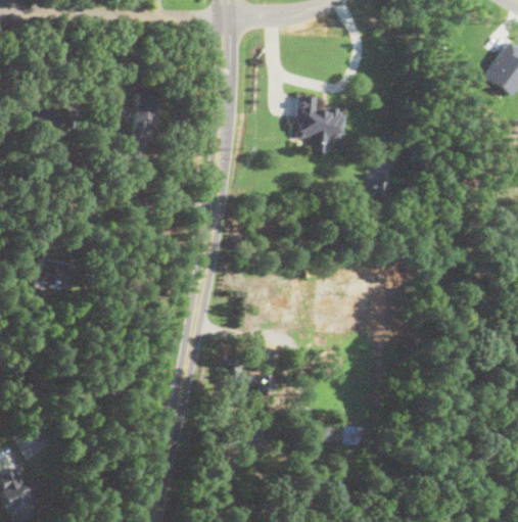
[(486,76),(514,94),(517,88),(517,45),(509,40),(486,76)]
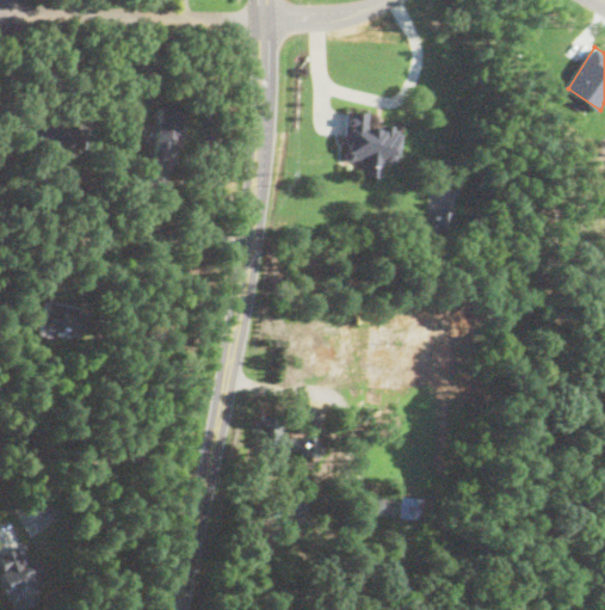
[(185,141),(178,140),(177,164),(158,161),(162,108),(187,110),(185,141)]
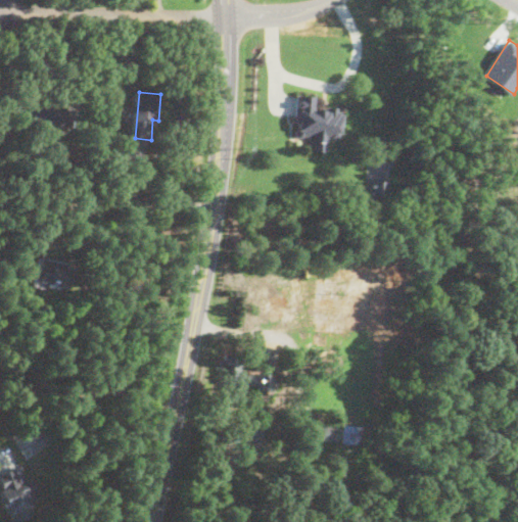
[(318,109),(329,110),(329,106),(340,107),(339,112),(343,112),(343,114),(346,114),(345,127),(342,127),(342,138),(337,138),(337,141),(330,140),(329,153),(312,152),(313,137),(307,136),(304,138),(300,138),(298,135),(298,131),(301,129),(301,123),(298,122),(299,96),(319,97),(318,109)]
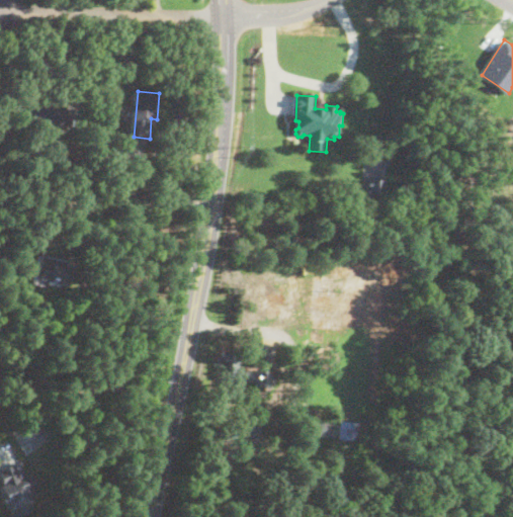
[(35,166),(35,174),(26,174),(26,165),(35,166)]
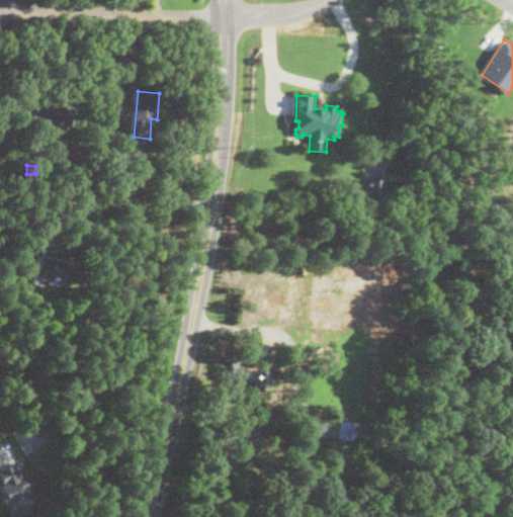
[(388,196),(366,195),(366,177),(388,178),(388,196)]
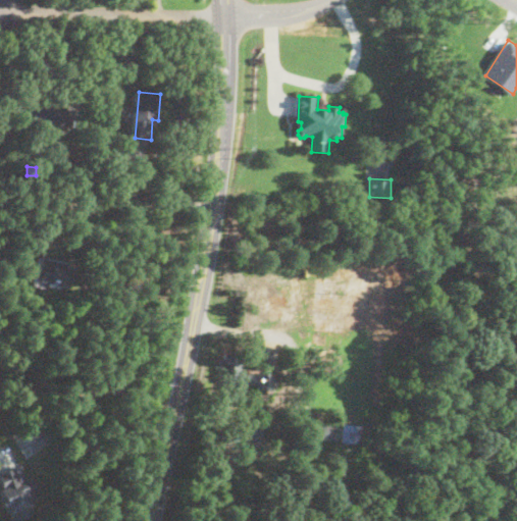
[(83,217),(81,230),(70,228),(72,216),(83,217)]
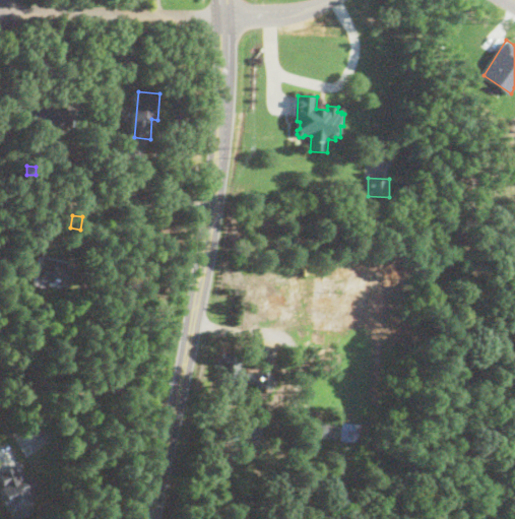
[(70,264),(80,266),(75,286),(61,283),(61,279),(58,278),(58,281),(44,278),(49,258),(70,262),(70,264)]
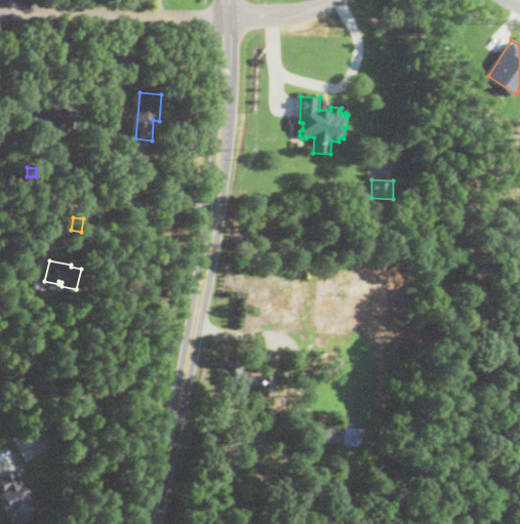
[(281,374),(246,373),(246,357),(228,356),(227,385),(262,385),(262,390),(280,391),(281,374)]
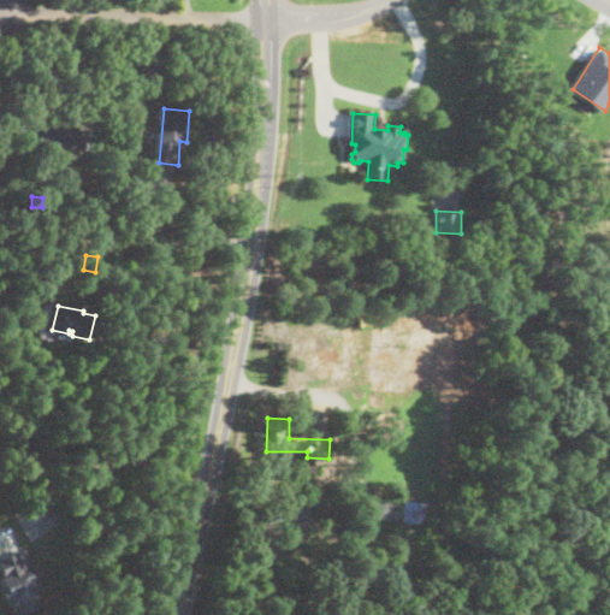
[(401,519),(402,497),(375,497),(374,518),(401,519)]
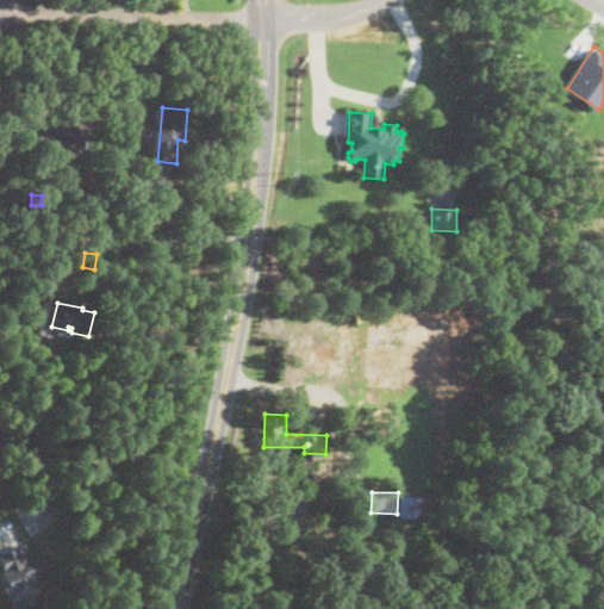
[(422,516),(423,495),(403,495),(403,516),(422,516)]
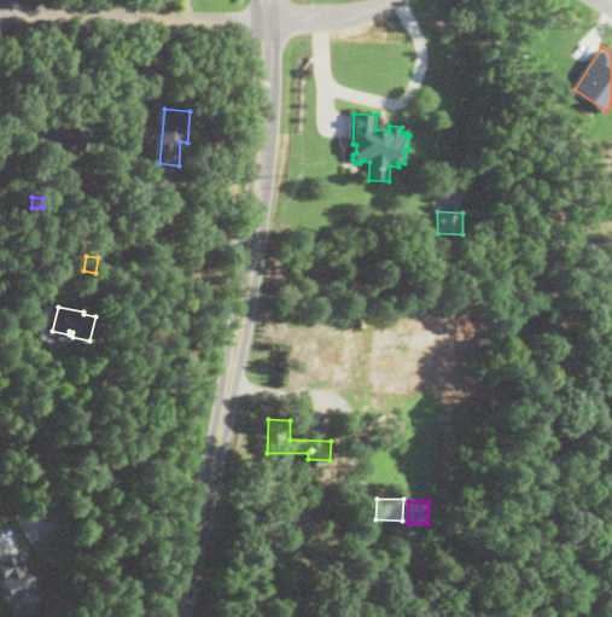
[(0,558),(0,563),(4,576),(0,577),(7,600),(11,599),(16,616),(44,607),(25,551),(0,558)]
